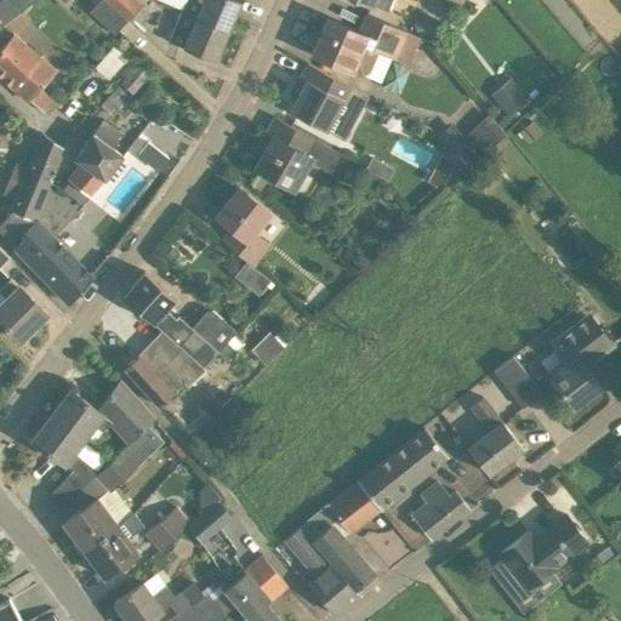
[(24,9),(17,1),(15,0),(0,0),(0,23),(3,26),(24,9)]
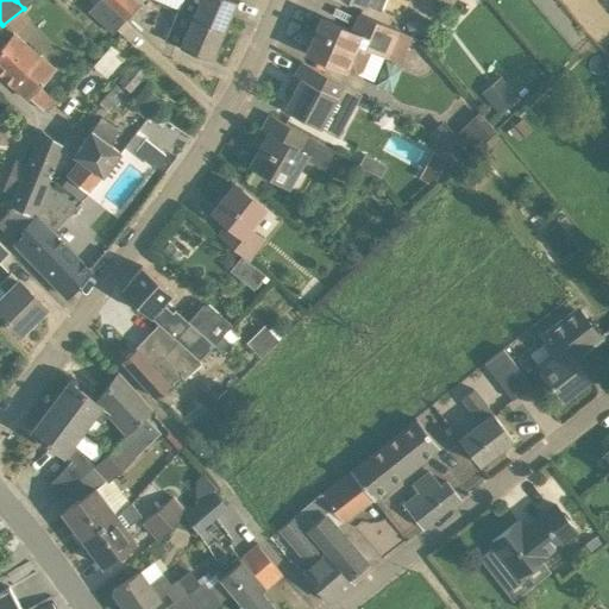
[(112,35),(125,20),(102,0),(98,0),(88,12),(112,35)]
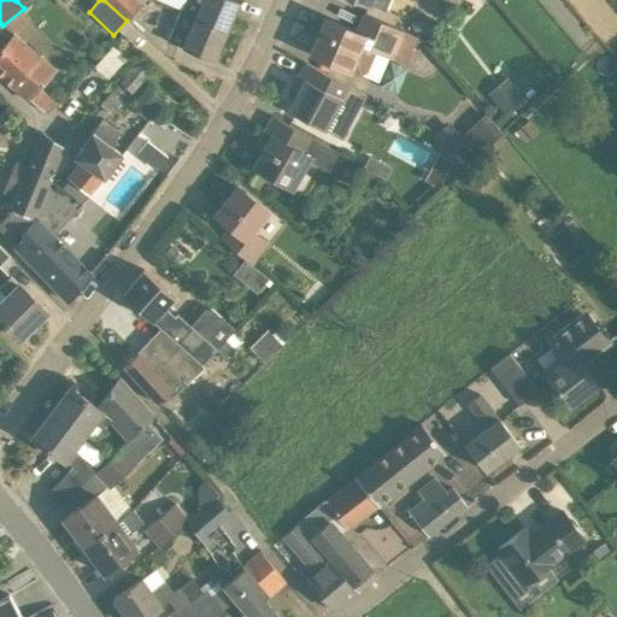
[(104,0),(127,21),(140,7),(131,0),(104,0)]
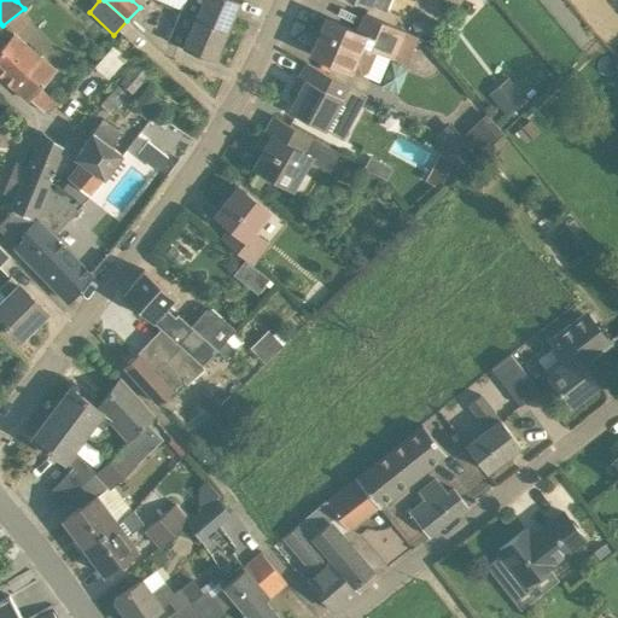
[(238,1),(234,0),(184,0),(180,12),(226,31),(238,1)]
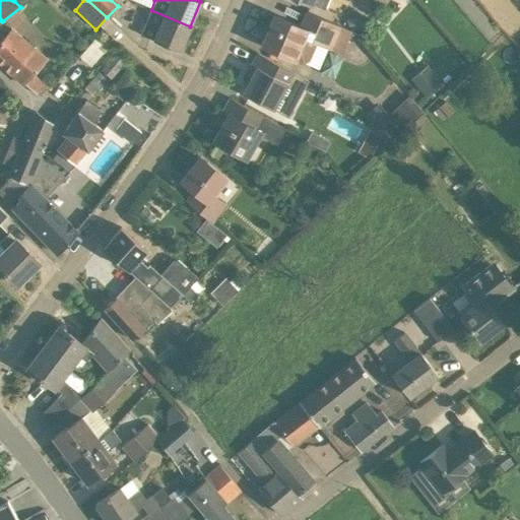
[(300,0),(311,5),(324,10),(327,0),(300,0)]
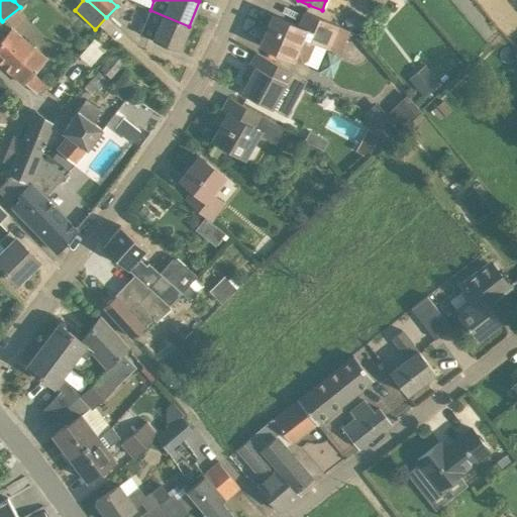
[(178,52),(189,26),(150,10),(139,34),(152,40),(178,52)]
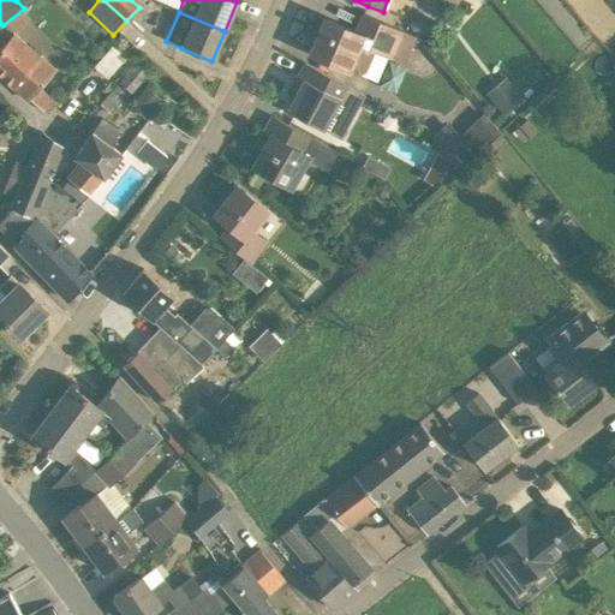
[(416,37),(359,12),(351,30),(324,19),(309,54),(357,76),(366,72),(375,53),(404,65),(416,37)]
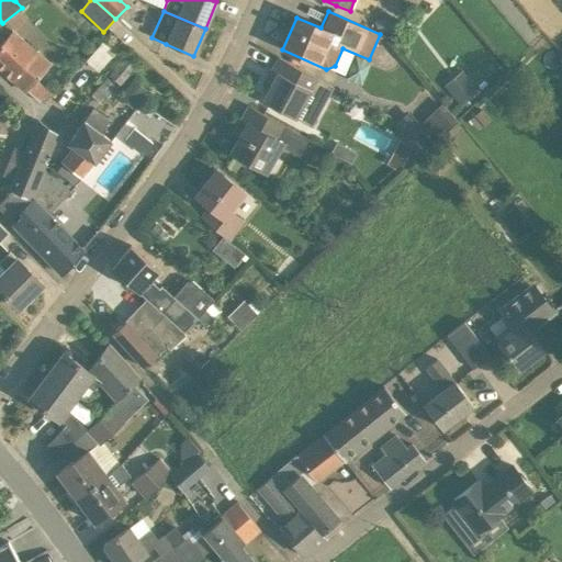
[(11,30),(0,43),(0,68),(11,79),(25,93),(26,92),(41,103),(53,96),(35,81),(49,66),(11,30)]
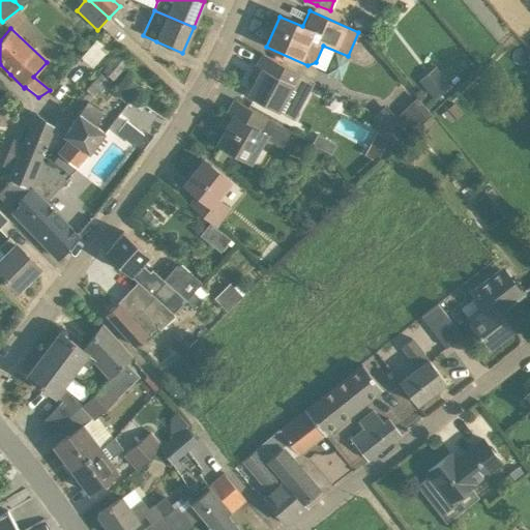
[(98,40),(83,52),(91,63),(108,53),(98,40)]
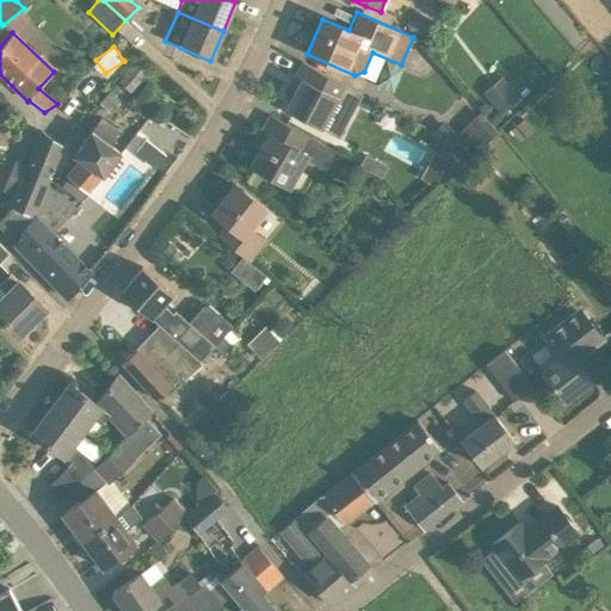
[(344,85),(323,74),(302,62),(294,78),(301,81),(284,110),(320,129),(344,85)]
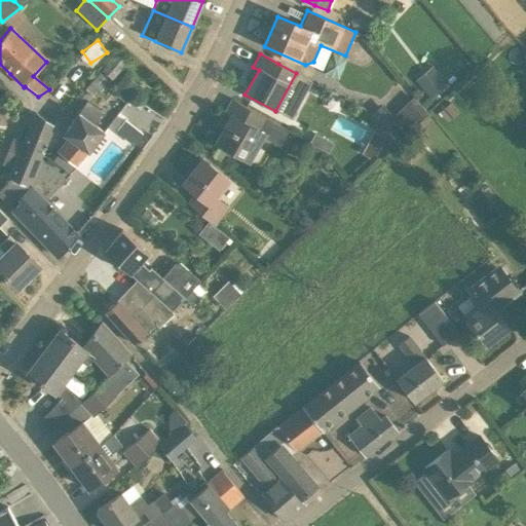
[(416,78),(434,97),(450,81),(433,64),(416,78)]
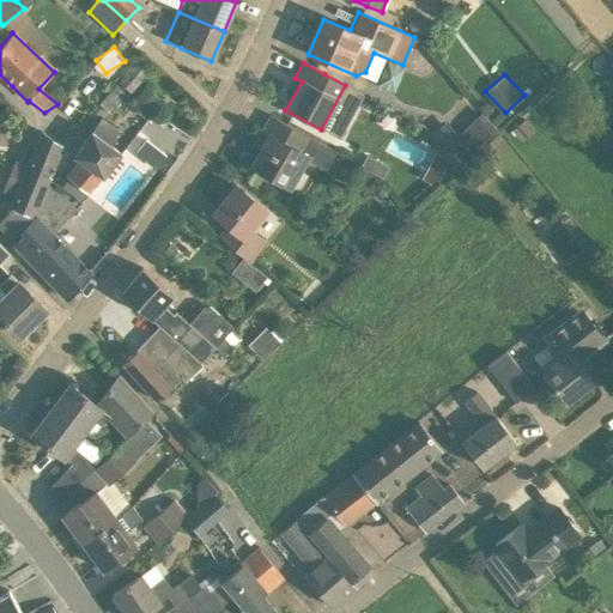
[(127,96),(116,86),(99,105),(110,115),(127,96)]
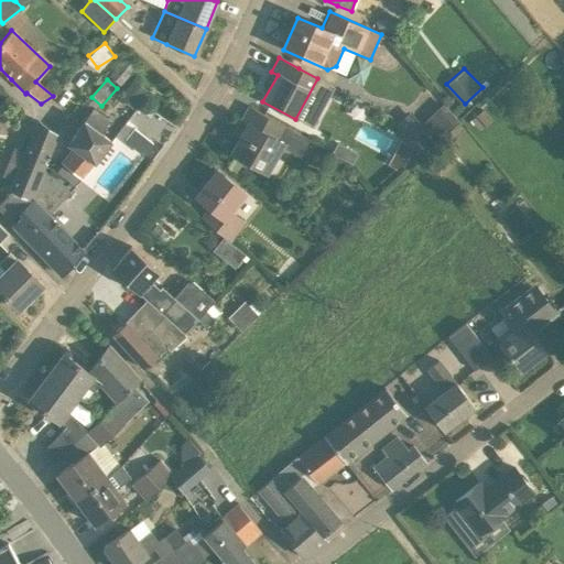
[(310,141),(269,118),(250,107),(235,134),(240,138),(232,153),(267,172),(281,147),(301,158),(310,141)]
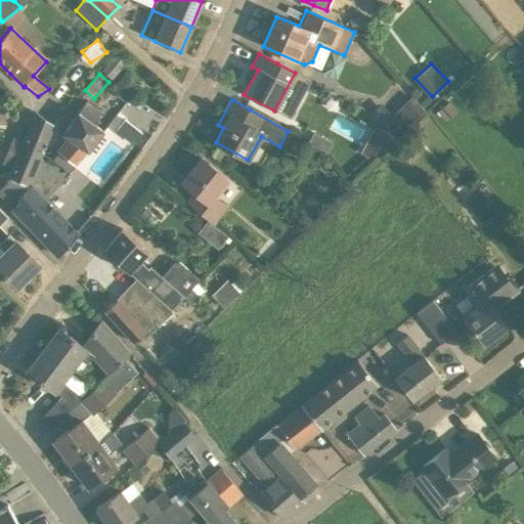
[(381,110),(370,119),(393,143),(427,114),(413,99),(390,120),(381,110)]
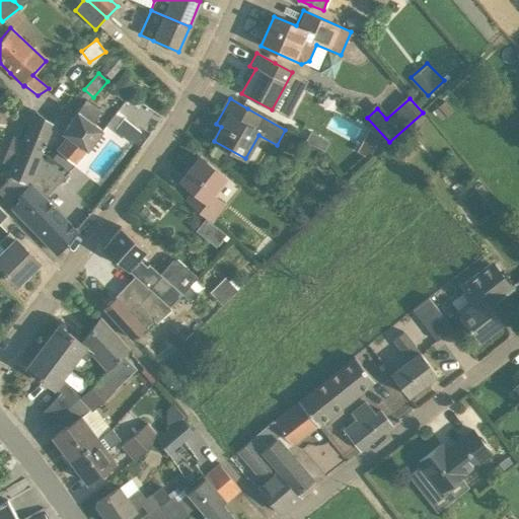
[(55,160),(51,164),(67,173),(87,150),(102,131),(94,125),(100,115),(86,102),(78,113),(77,112),(62,132),(69,137),(58,151),(60,153),(55,160)]
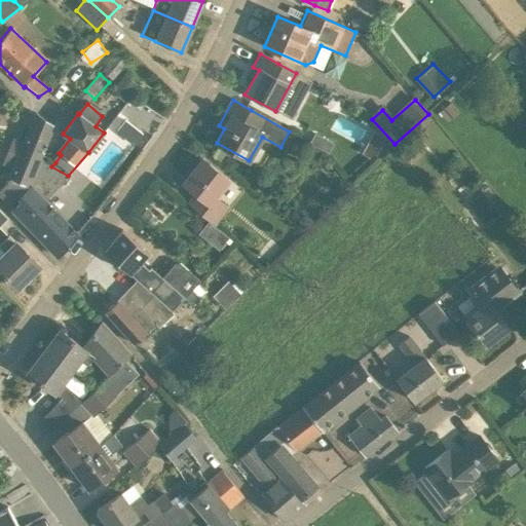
[(28,187),(39,159),(52,125),(36,114),(10,177),(6,174),(0,176),(0,195),(11,207),(19,198),(28,187)]
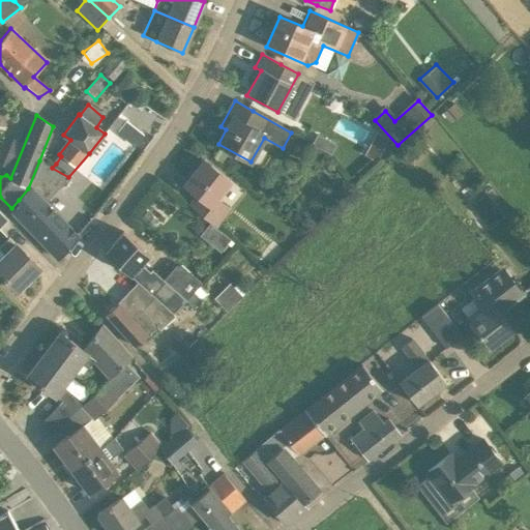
[(377,130),(365,151),(378,158),(389,138),(377,130)]
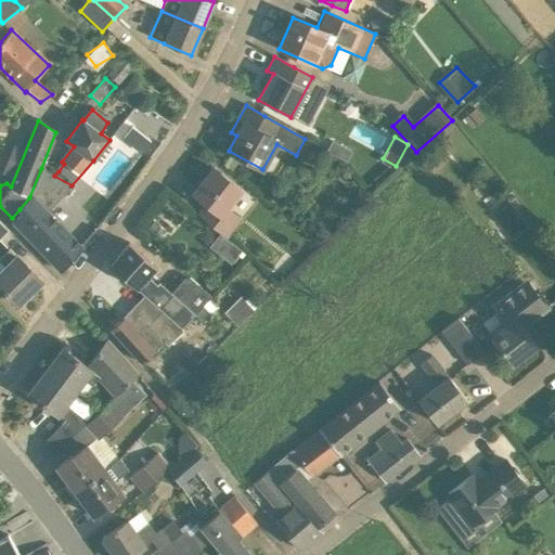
[(54,176),(41,168),(29,197),(20,209),(23,211),(13,222),(62,272),(64,270),(82,248),(62,228),(47,213),(72,185),(54,176)]
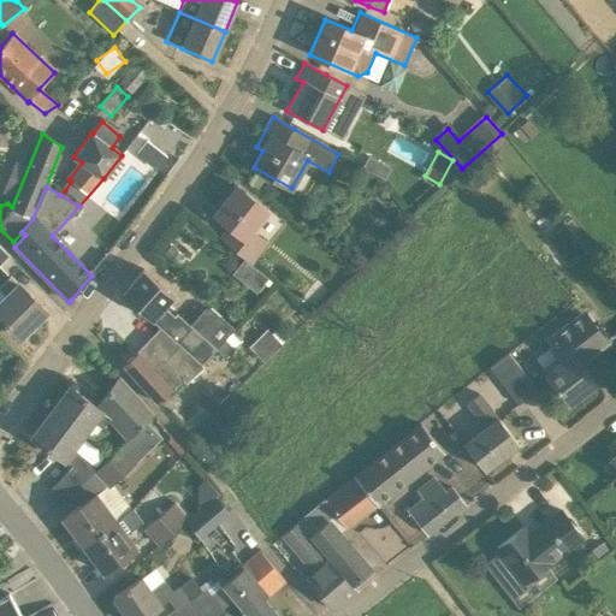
[(229,227),(220,238),(250,264),(266,244),(250,232),(267,211),(237,187),(214,215),(229,227)]
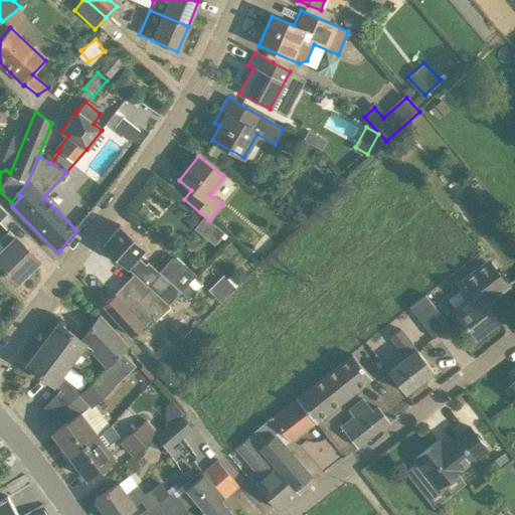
[(133,275),(155,294),(167,305),(195,276),(177,259),(170,259),(159,272),(148,262),(146,264),(137,256),(145,247),(119,225),(102,245),(133,275)]
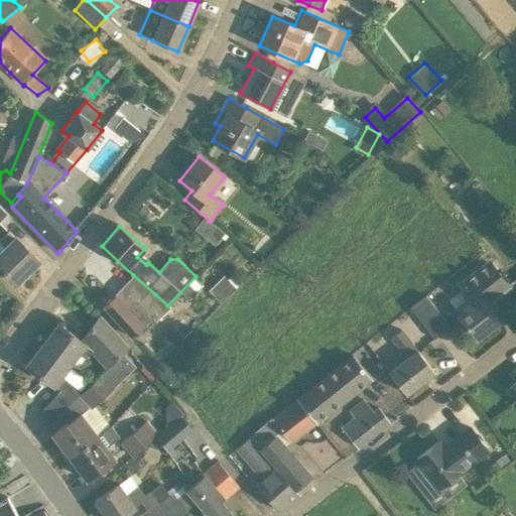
[(8,232),(0,240),(0,246),(3,250),(0,253),(0,267),(16,284),(38,262),(8,232)]
